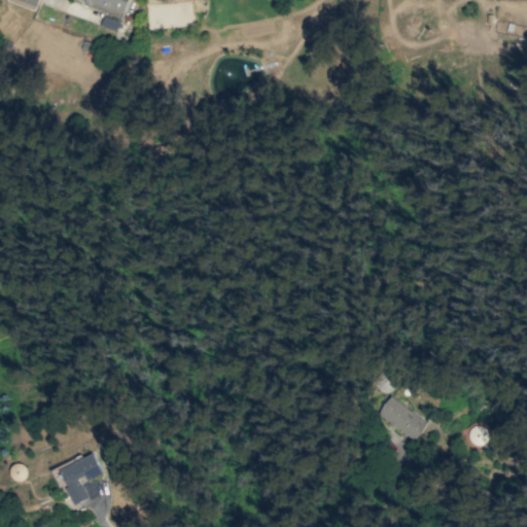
[(128,0),(88,0),(124,12),(128,0)]
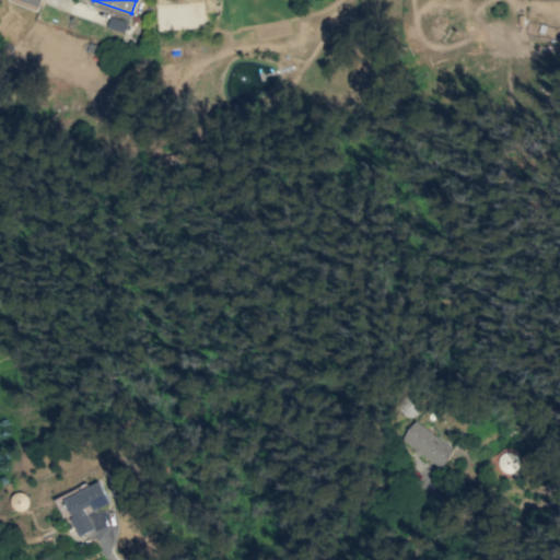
[(401,440),(440,469),(454,450),(415,421),(401,440)]
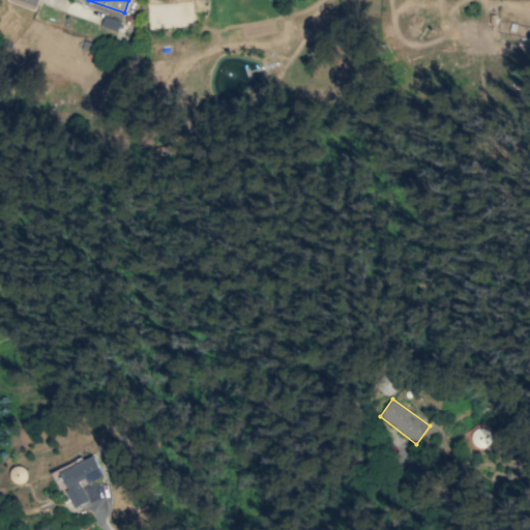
[(472,430),(472,447),(490,447),(489,429),(472,430)]
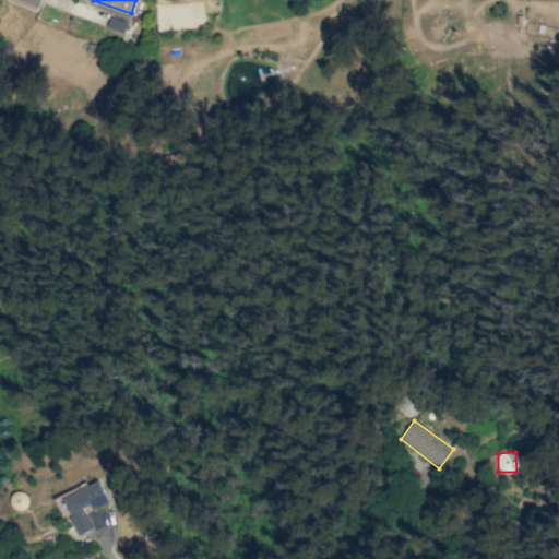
[(115,498),(125,498),(123,474),(114,474),(115,498)]
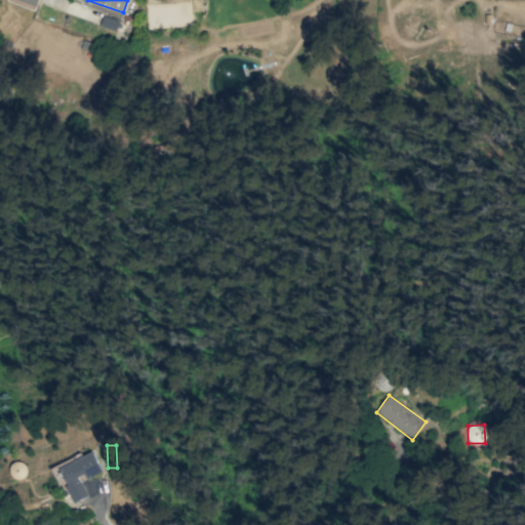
[(88,496),(81,480),(102,471),(94,452),(58,468),(73,502),(88,496)]
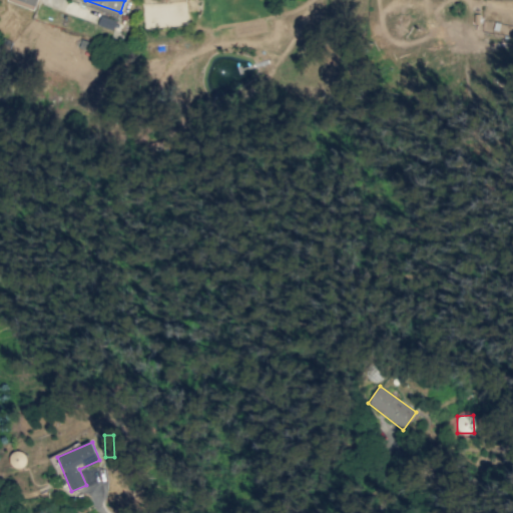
[(24,467),(25,452),(9,451),(9,467),(24,467)]
